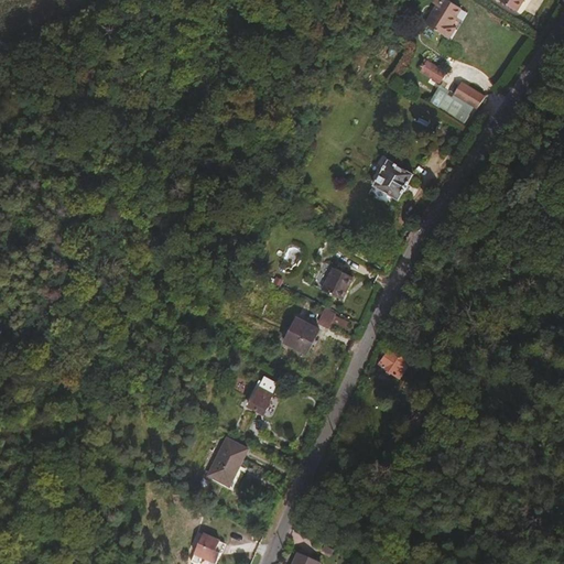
[(448,24),(458,8),(445,0),(436,0),(434,4),(437,8),(427,25),(446,38),(453,28),(448,24)]
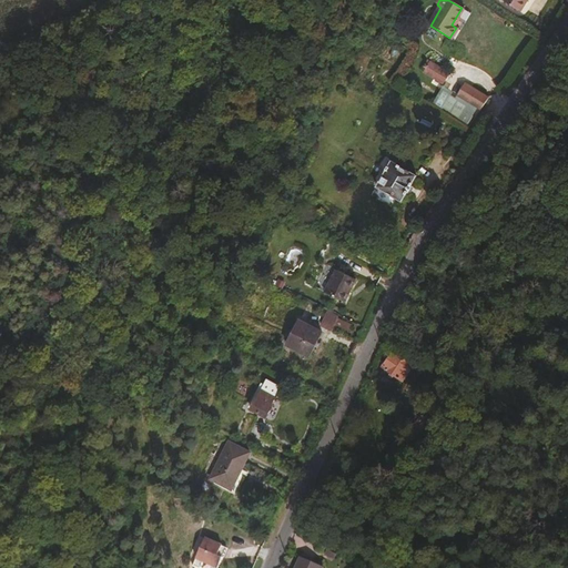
[(504,0),(519,10),(525,0),(504,0)]
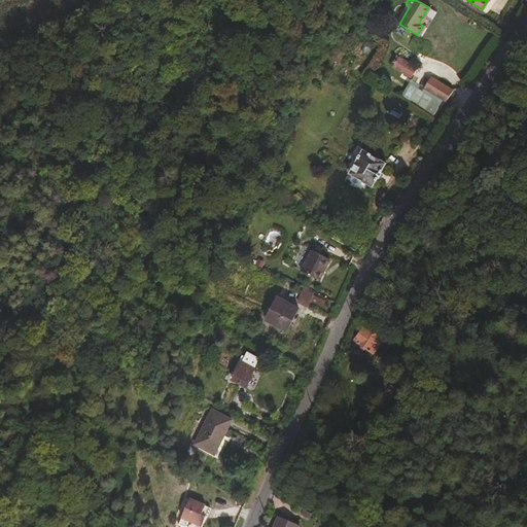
[(415,67),(396,56),(391,63),(394,65),(393,67),(410,76),(415,67)]
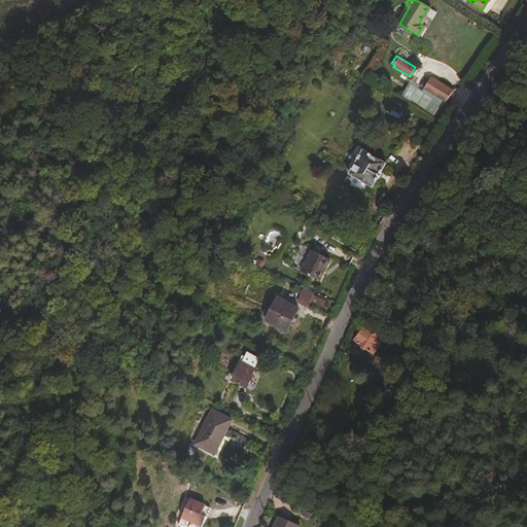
[(453,91),(431,77),(424,88),(447,101),(453,91)]
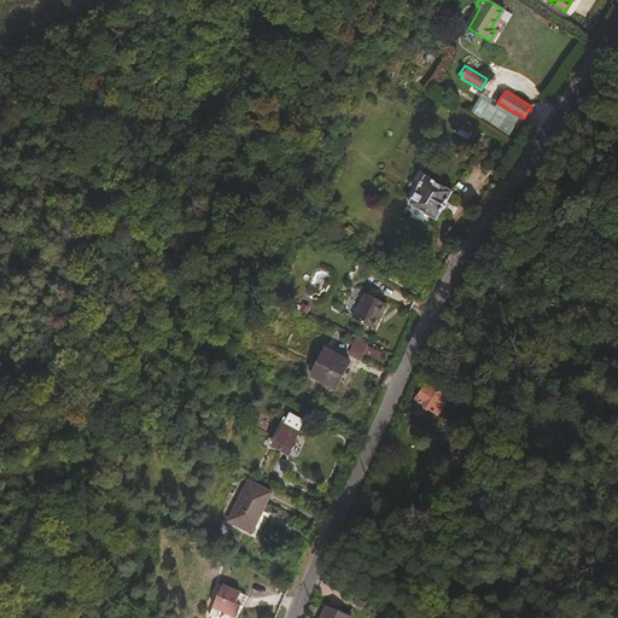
[(444,210),(448,203),(447,202),(453,191),(425,175),(409,203),(437,219),(443,209),(444,210)]
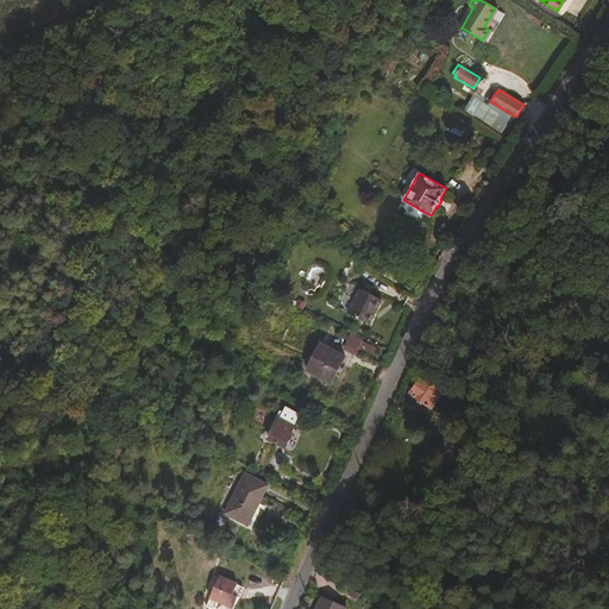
[(381,300),(359,289),(347,313),(368,324),(381,300)]
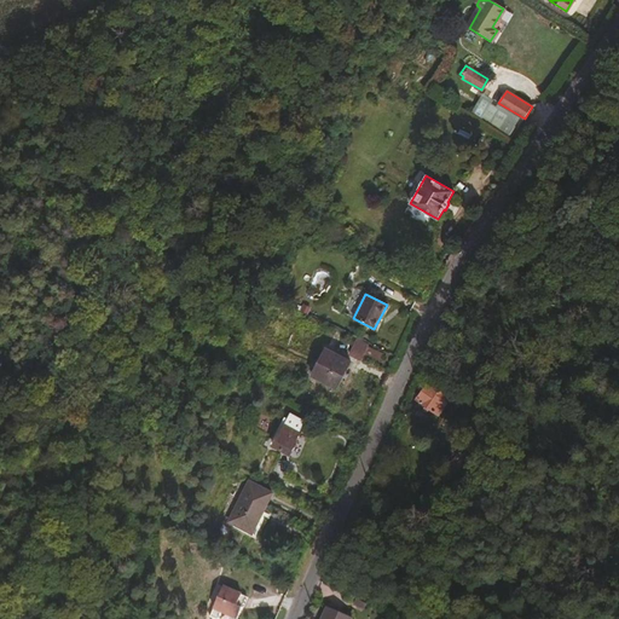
[(360,358),(368,345),(356,339),(350,353),(360,358)]
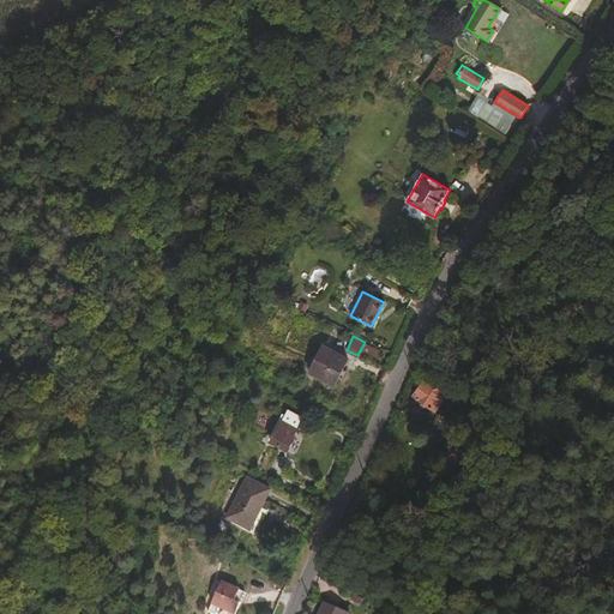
[(321,379),(335,353),(323,347),(309,372),(321,379)]
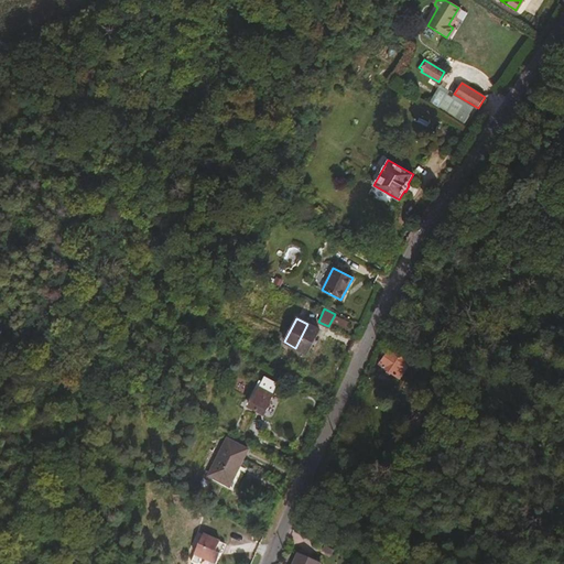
[(307,354),(320,329),(307,324),(295,348),(307,354)]
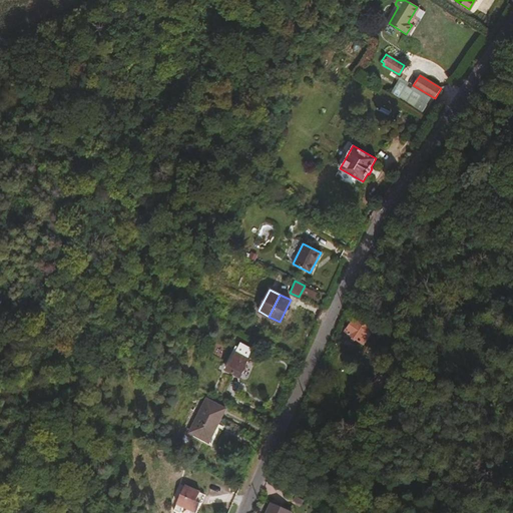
[(365,344),(374,330),(352,315),(348,323),(350,324),(345,331),(365,344)]
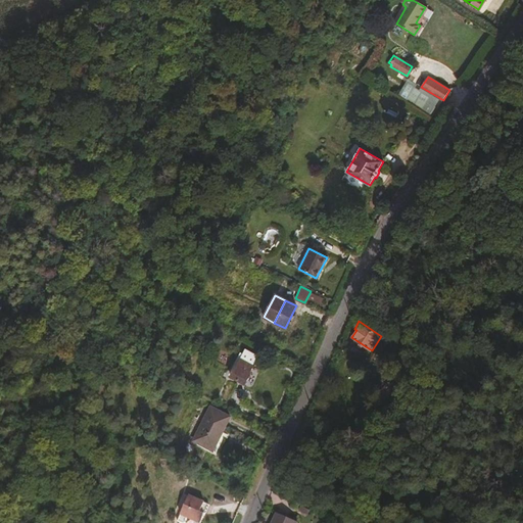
[(254,361),(241,354),(239,359),(252,366),(254,361)]
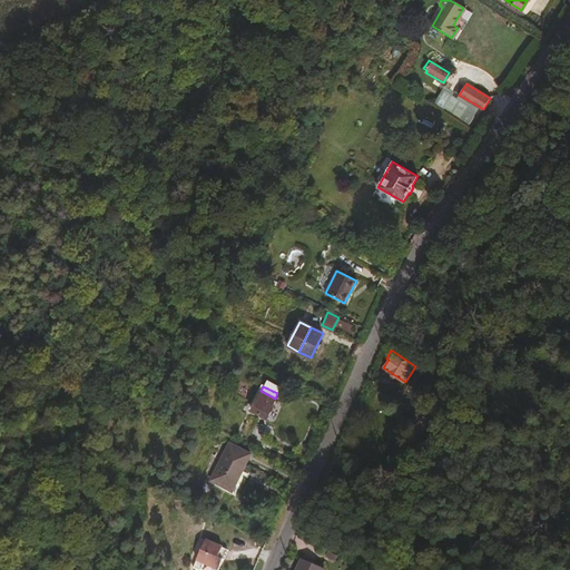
[(269,406),(275,399),(261,391),(251,410),(266,418),(272,408),(269,406)]
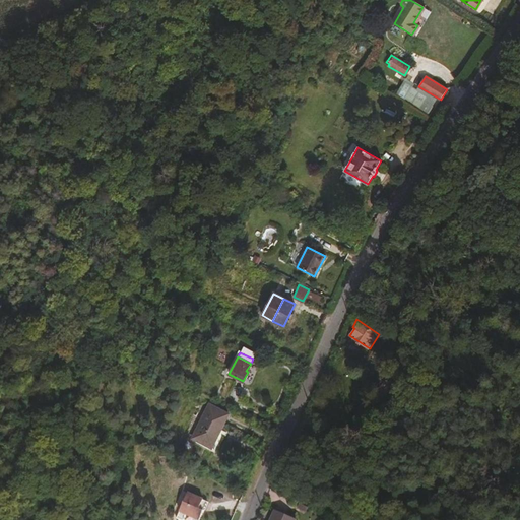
[(191,409),(194,402),(186,398),(182,404),(191,409)]
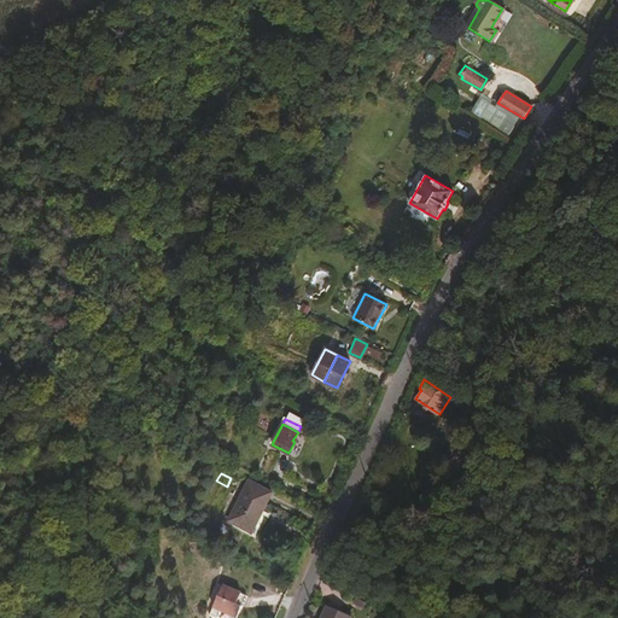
[(248,532),(268,493),(246,481),(225,520),(248,532)]
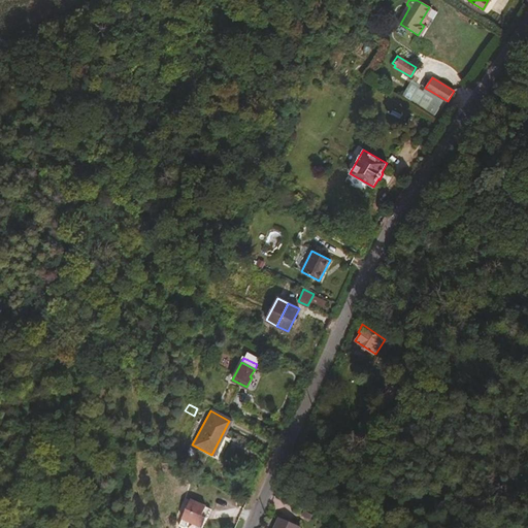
[(201,527),(209,509),(189,500),(177,526),(183,527),(184,527),(188,522),(201,527)]
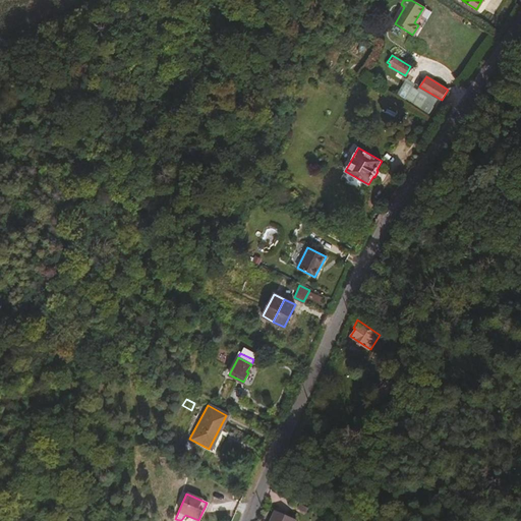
[(294,520),(295,520),(275,511),(270,520),(294,520)]
